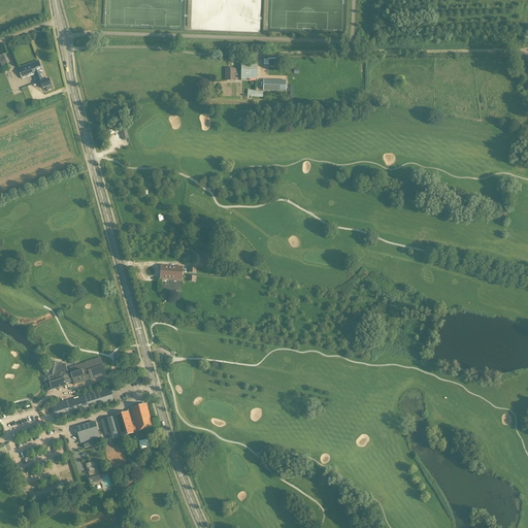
[(0,55),(0,61),(3,68),(10,65),(5,54),(0,55)]
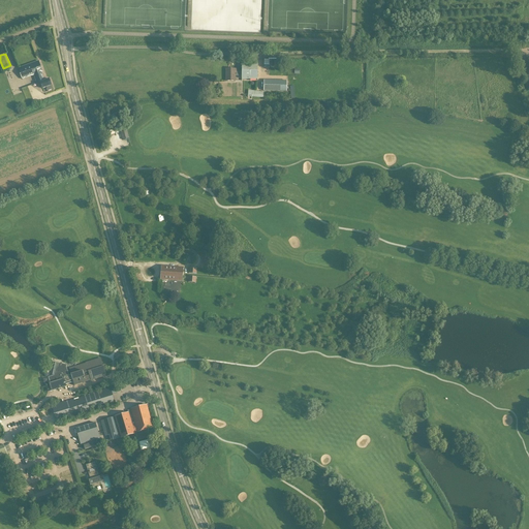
[(40,82),(44,81),(41,72),(42,71),(38,61),(19,68),(22,79),(34,74),(37,84),(40,82)]
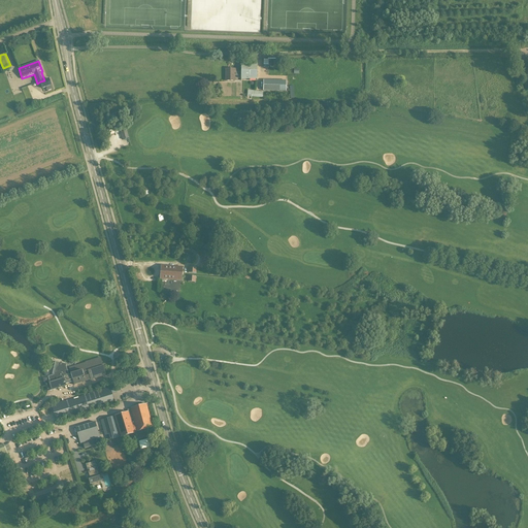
[(234,80),(234,75),(240,75),(240,79),(257,79),(257,62),(241,62),(240,71),(235,71),(235,69),(226,69),(226,80),(234,80)]
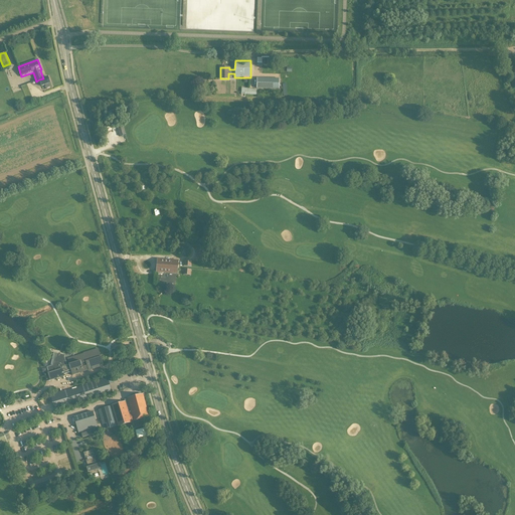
[(39,79),(36,81),(37,84),(40,83),(41,86),(45,84),(46,89),(50,87),(49,83),(50,82),(47,76),(43,78),(39,79)]
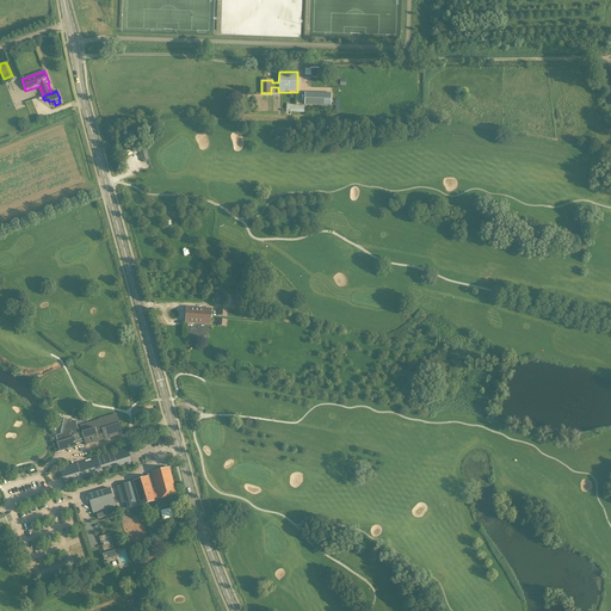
[(304,92),(304,105),(331,105),(331,93),(304,92)]
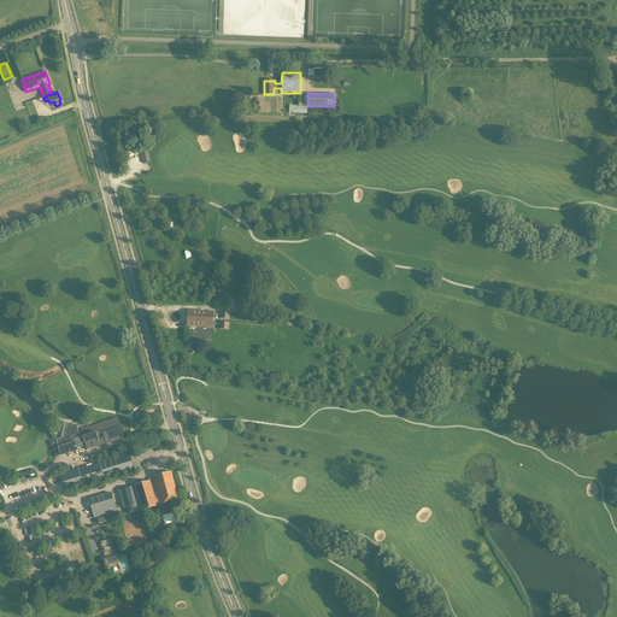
[(144,163),(151,162),(148,152),(140,154),(144,163)]
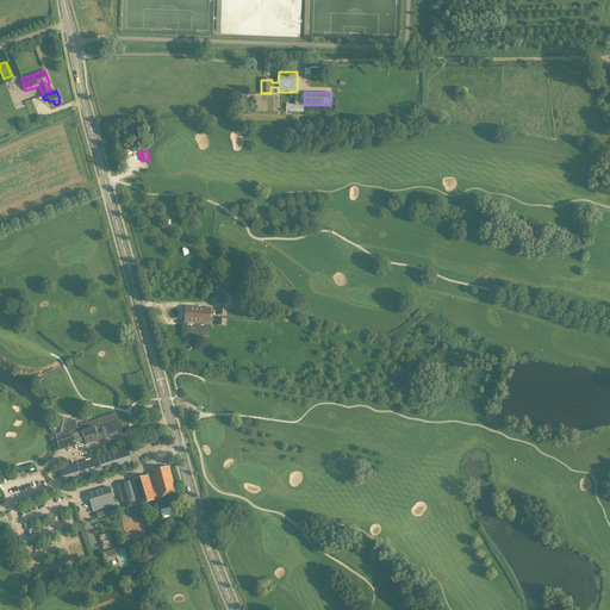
[(215,292),(211,297),(213,303),(219,303),(223,298),(221,292),(215,292)]
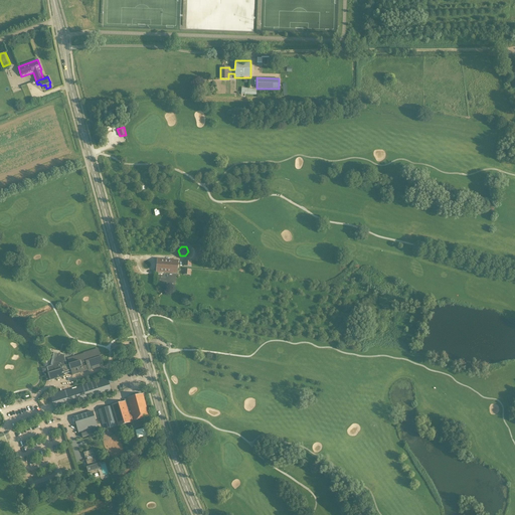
[(157,260),(156,272),(177,274),(178,261),(157,260)]
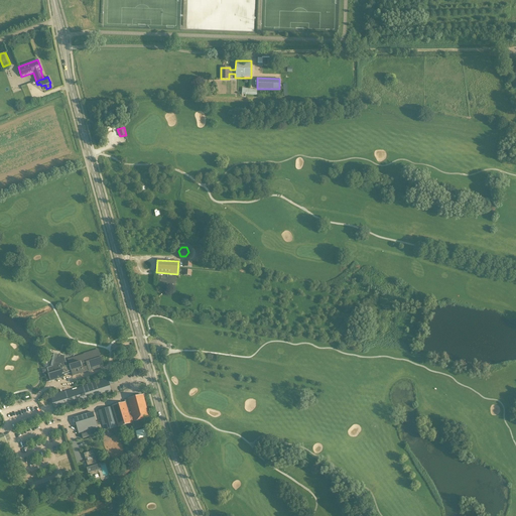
[(88,369),(88,371),(103,366),(98,350),(68,360),(69,366),(67,366),(65,358),(65,356),(56,354),(53,366),(48,368),(49,373),(47,374),(49,381),(65,377),(63,375),(72,373),(72,376),(84,372),(83,371),(88,369)]
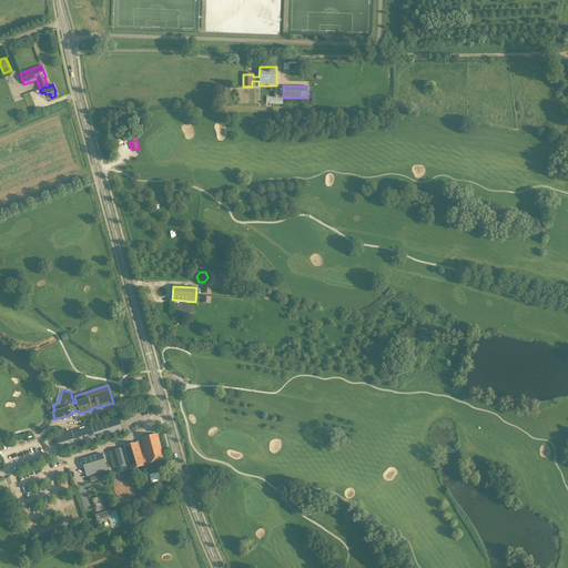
[(120,424),(124,422),(123,415),(56,436),(60,452),(123,433),(120,424)]
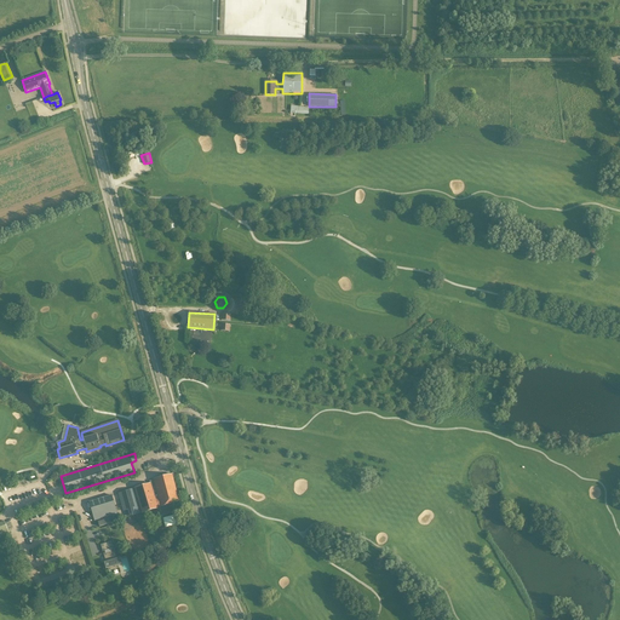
[(159,509),(158,506),(160,506),(179,501),(172,475),(149,481),(150,483),(133,488),(142,514),(159,509)]
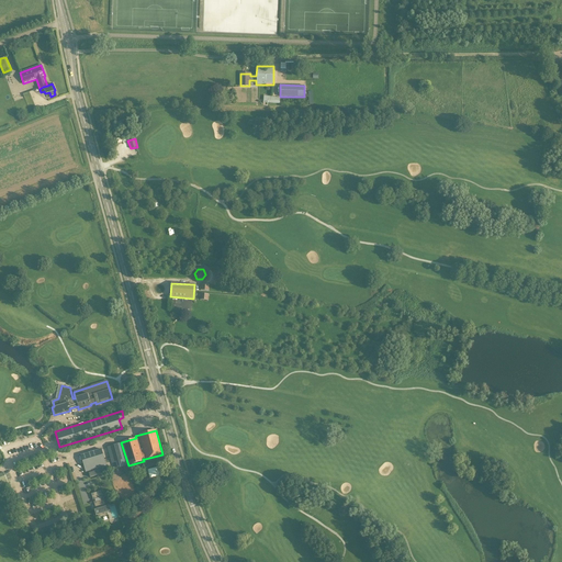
[(117,468),(127,465),(121,442),(107,447),(111,463),(116,462),(117,468)]
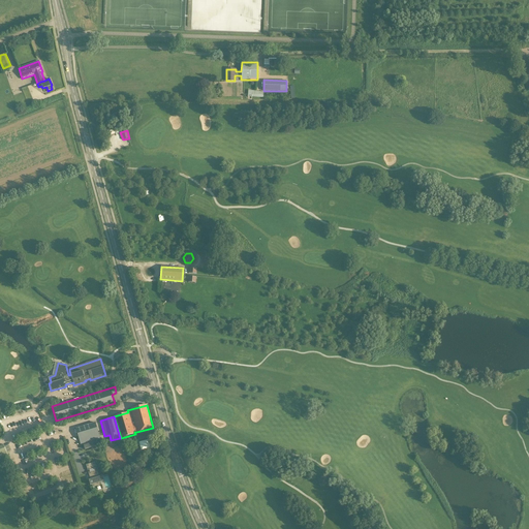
[(81,445),(100,439),(95,423),(75,429),(81,445)]
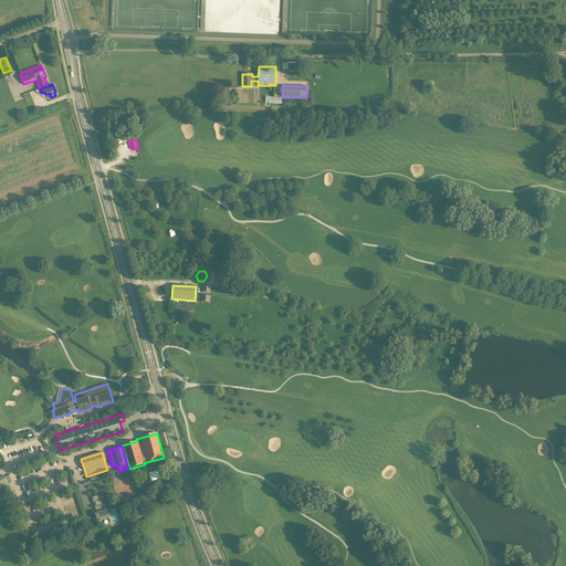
[(106,510),(104,502),(102,503),(102,501),(103,501),(101,494),(92,498),(94,503),(95,503),(96,505),(94,505),(96,513),(95,513),(96,520),(98,519),(100,521),(108,519),(107,515),(112,514),(109,509),(106,510)]
